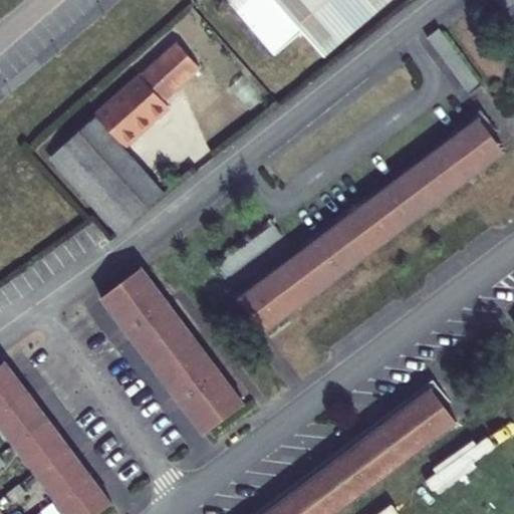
[(390,0),(252,0),(239,12),(274,54),(301,31),(321,58),(390,0)]
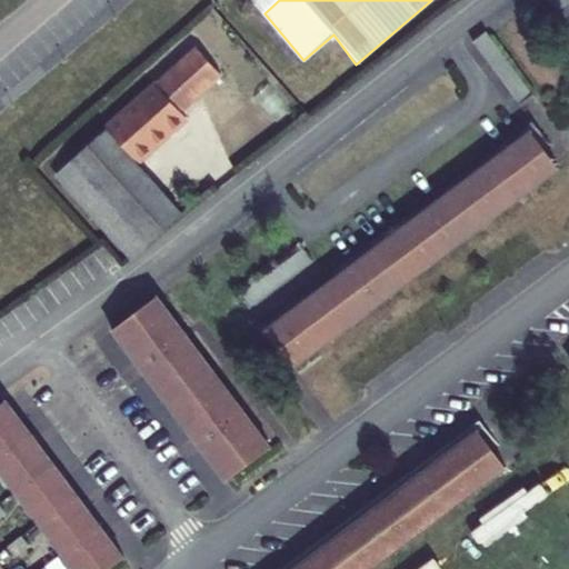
[(568,0),(550,0),(558,9),(568,0)]
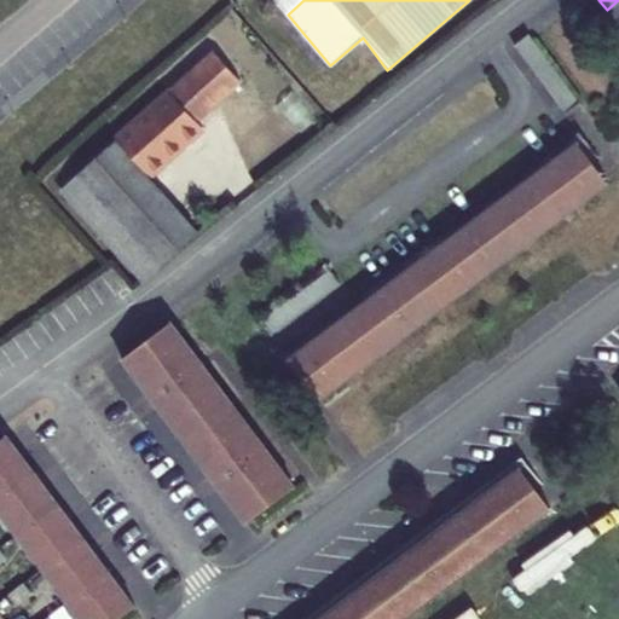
[(239,81),(215,55),(190,75),(214,103),(239,81)]
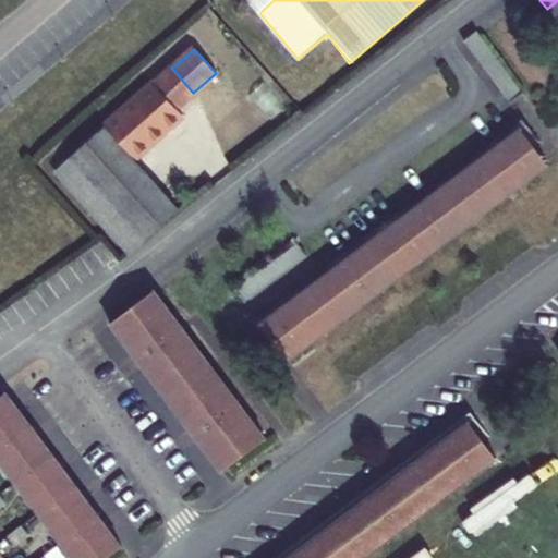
[(193,93),(171,68),(154,84),(176,109),(193,93)]
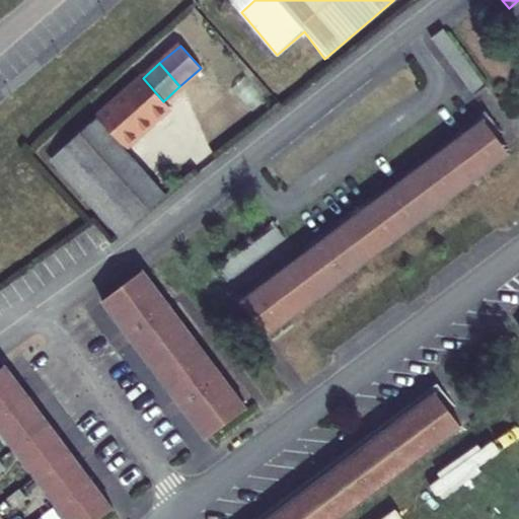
[(169,108),(163,101),(143,78),(98,118),(125,147),(169,108)]
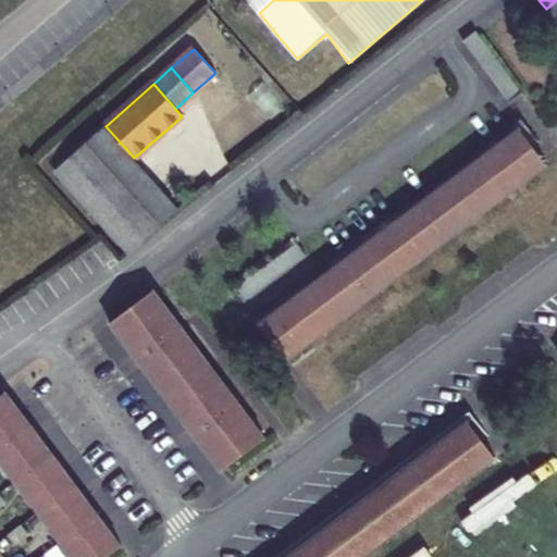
[(519,128),(386,230),(259,323),(273,342),(286,359),(391,281),(505,195),(545,164),(534,147),(519,128)]
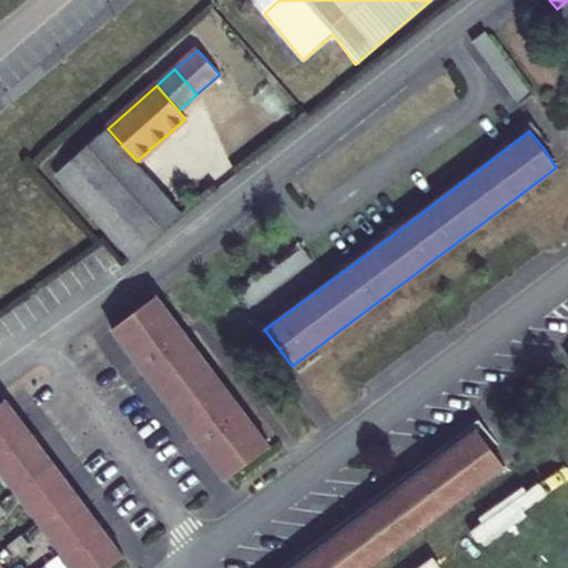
[(56,175),(131,259),(178,214),(105,132),(56,175)]
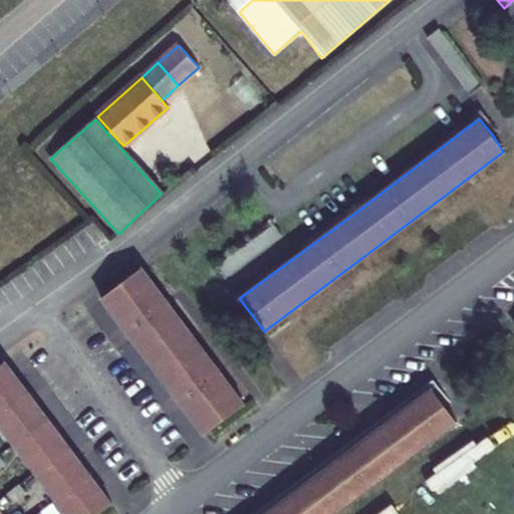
[(273,224),(217,266),(226,277),(281,236),(273,224)]
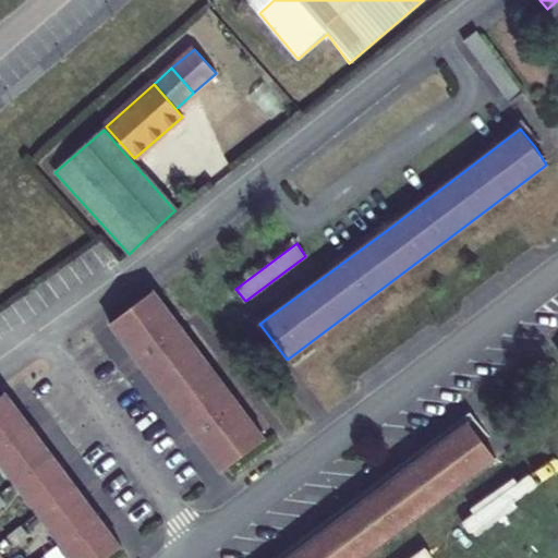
[(264,438),(153,290),(108,324),(220,471),(264,438)]
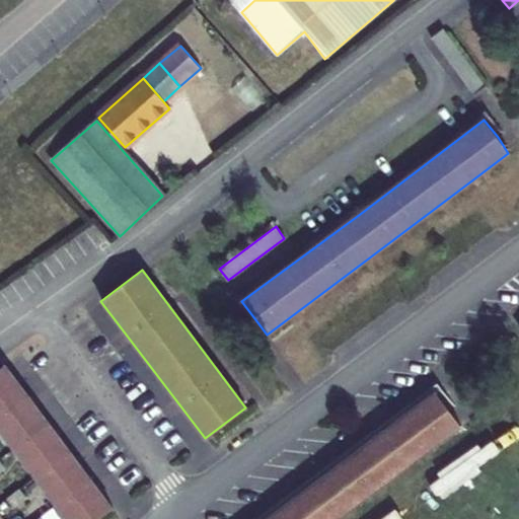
[(25,395),(4,366),(0,368),(0,433),(11,449),(32,478),(55,506),(65,518),(97,518),(112,509),(89,479),(69,451),(47,424),(25,395)]
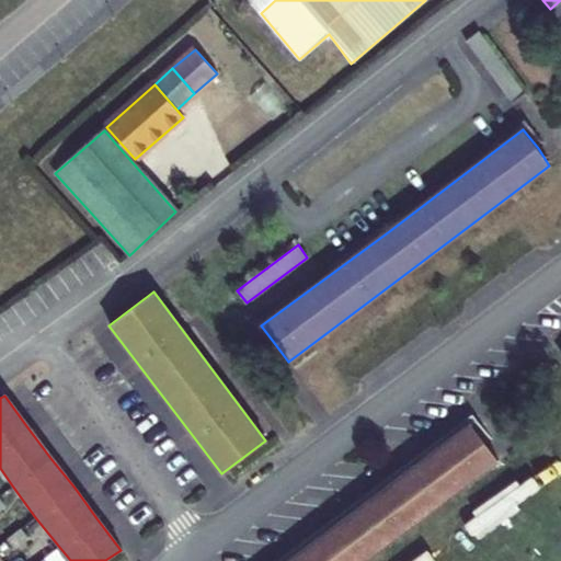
[(364,560),(500,460),(487,442),(472,424),(289,560),(364,560)]
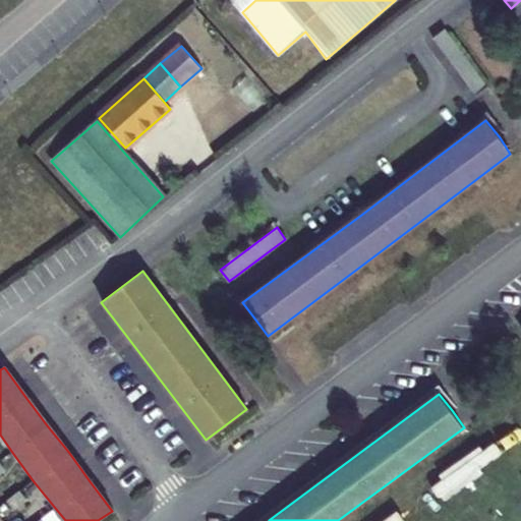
[(12,510),(24,500),(18,491),(4,502),(12,510)]
